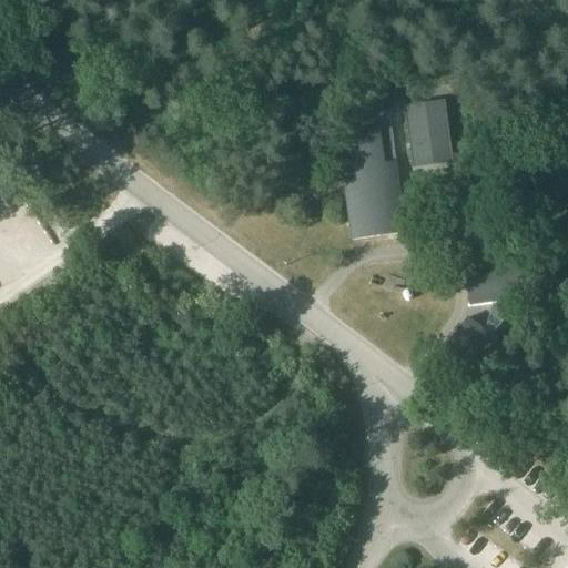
[(407,105),(414,165),(450,161),(444,101),(407,105)]
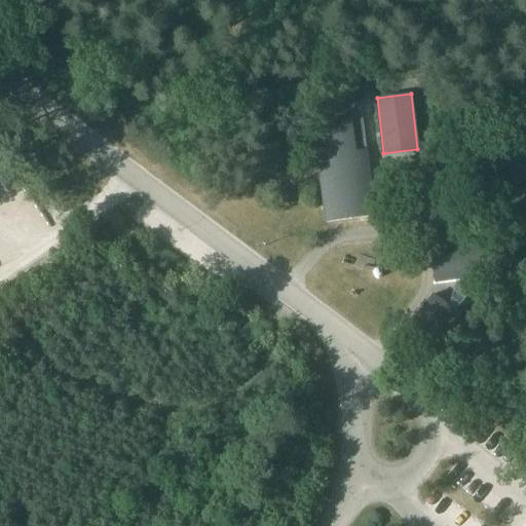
[(363,118),(358,118),(324,123),(329,162),(318,164),(327,222),(376,215),(363,118)]
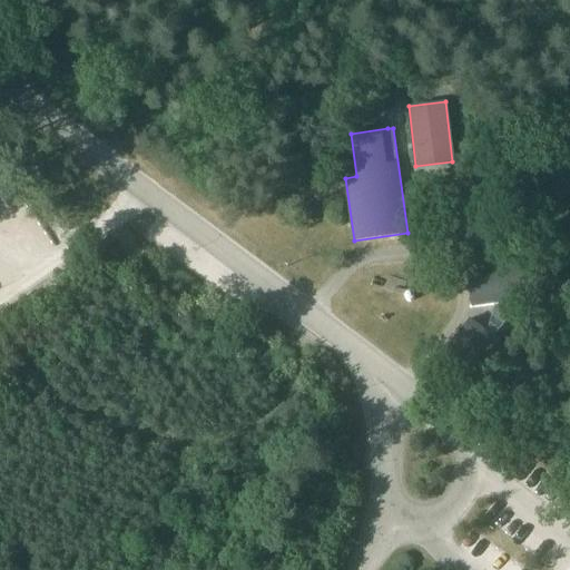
[(495,303),(487,333),(495,340),(505,320),(503,302),(561,294),(557,259),(501,267),(494,246),(480,231),(474,238),(491,268),(465,272),(471,306),(495,303)]
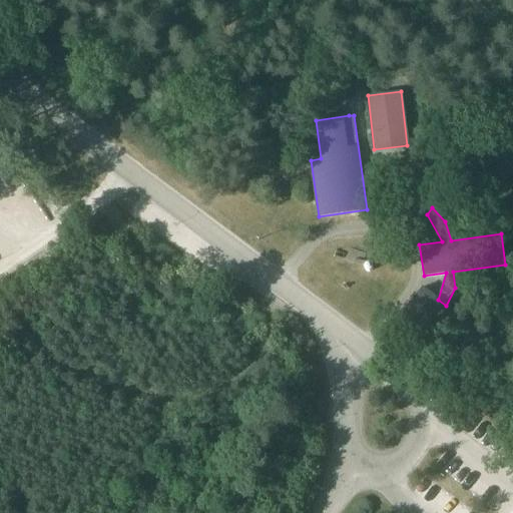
[(486,336),(446,306),(438,300),(422,288),(403,313),(467,361),(486,336)]
